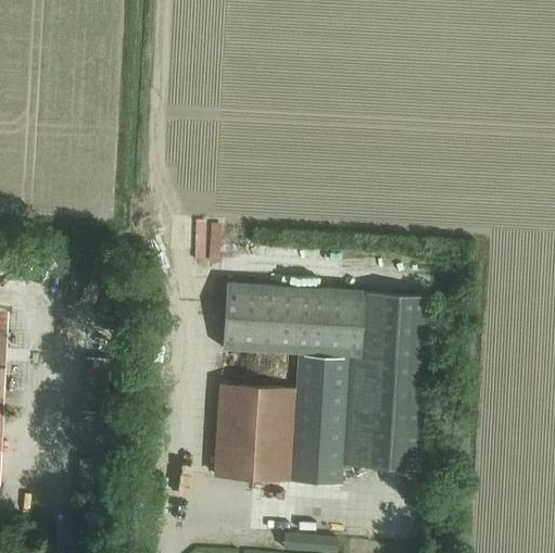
[(362,359),(366,293),(227,285),(224,350),(300,355),(349,357),(362,359)]
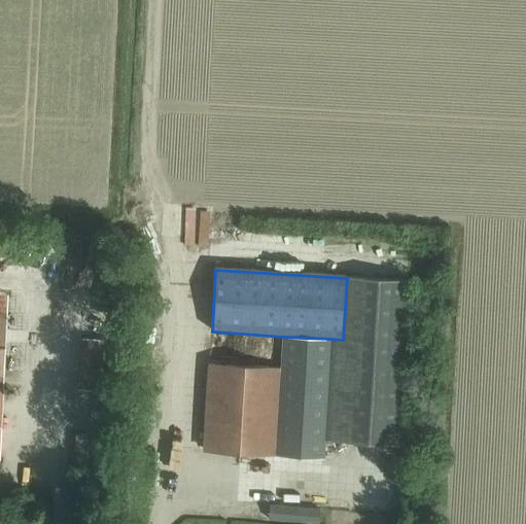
[(343,340),(330,339),(324,442),(400,447),(411,282),(347,278),(343,340)]
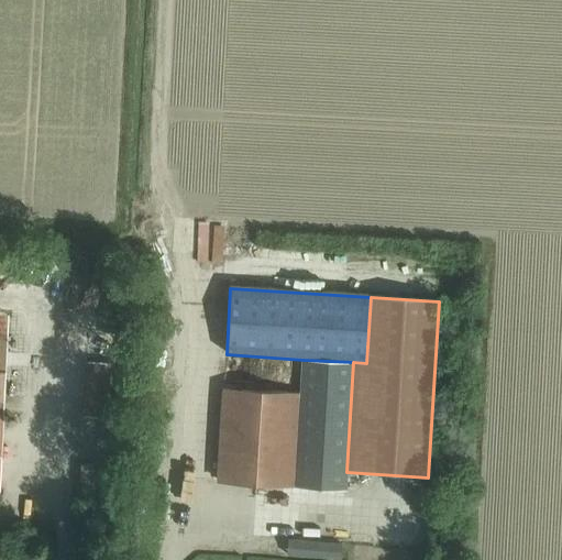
[(294,485),(296,485),(295,487),(345,491),(346,472),(353,362),(304,360),(301,396),(299,396),(294,485)]
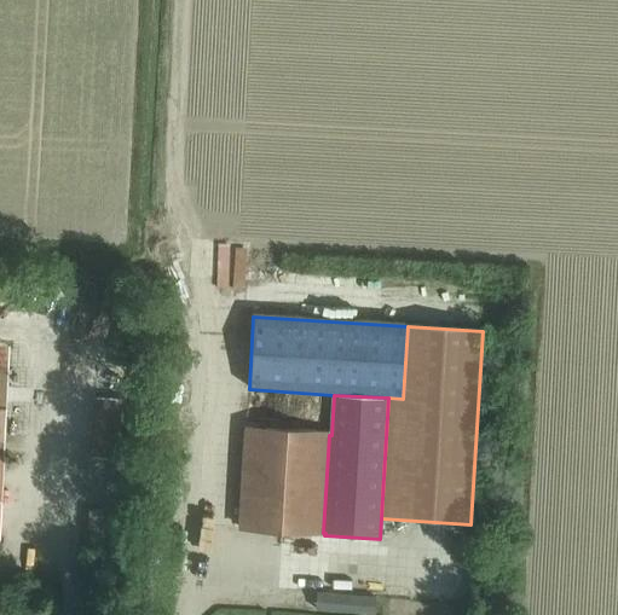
[(322,535),(323,533),(329,435),(247,430),(241,531),(322,535)]
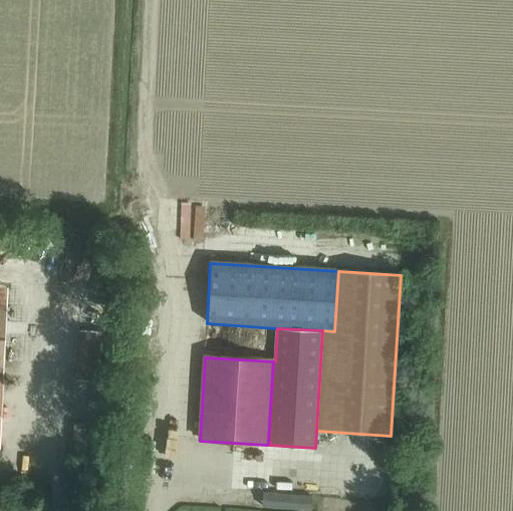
[(313,510),(313,499),(265,496),(264,509),(280,510),(313,510)]
